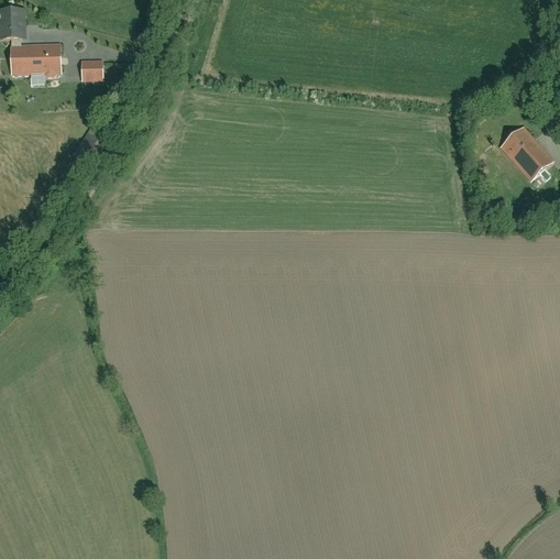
[(0,40),(9,40),(9,74),(58,74),(58,46),(29,46),(29,10),(0,10),(0,40)]
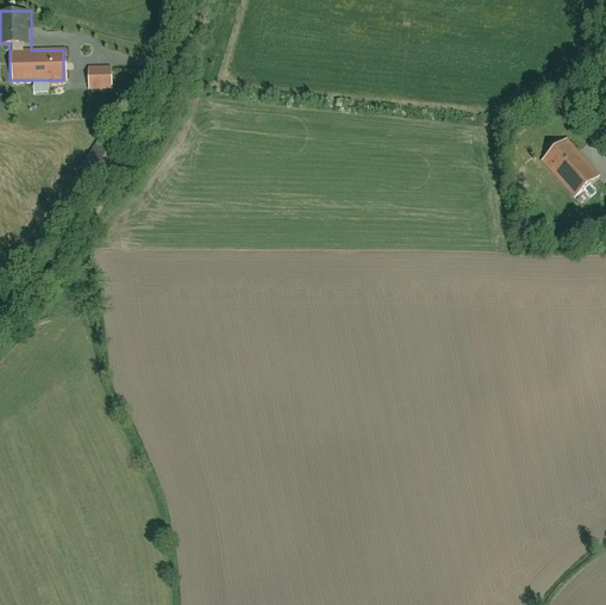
[(112,62),(87,62),(87,88),(117,88),(117,70),(112,70),(112,62)]
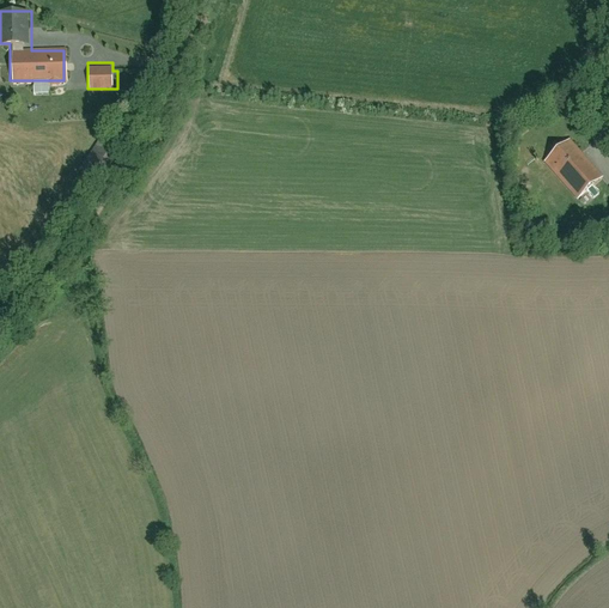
[(98,137),(79,162),(91,171),(101,159),(105,163),(116,150),(98,137)]
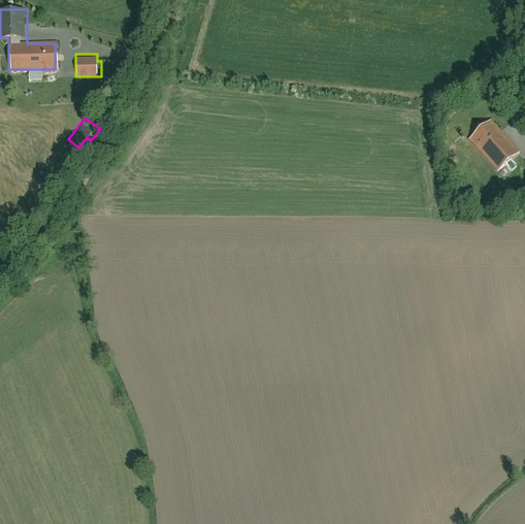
[(487,119),(468,137),(499,170),(519,153),(487,119)]
